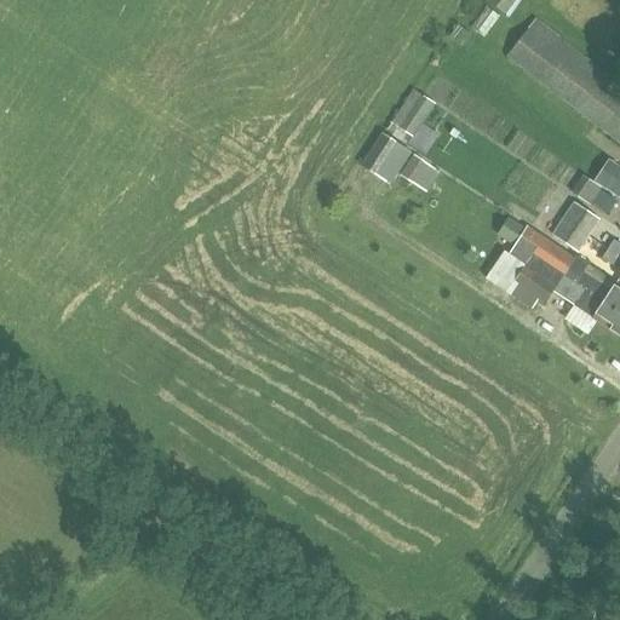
[(516,0),(487,0),(487,1),(506,15),(516,0)]
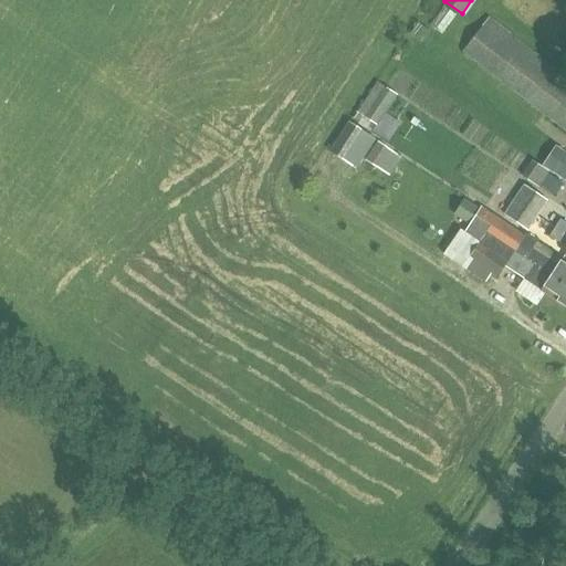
[(430,28),(442,33),(456,14),(444,7),(430,28)]
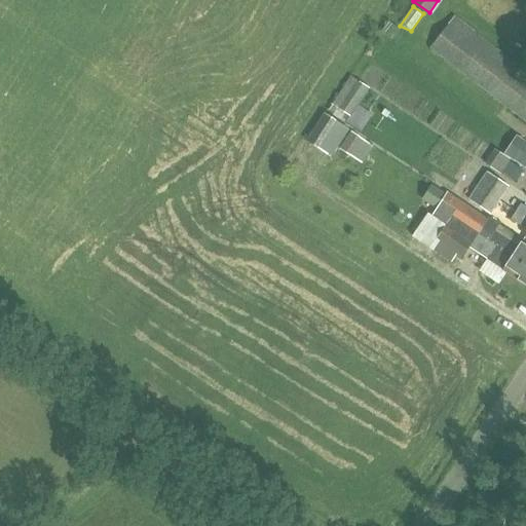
[(525,72),(455,19),(433,48),(525,119),(525,72)]
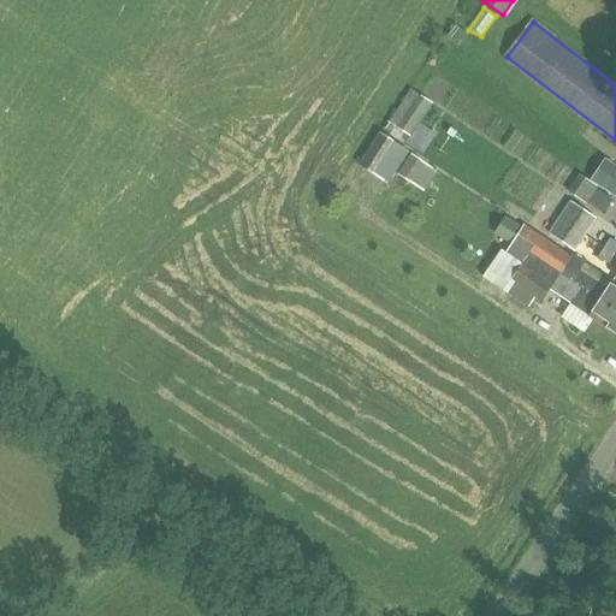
[(448,36),(457,45),(467,34),(456,25),(448,36)]
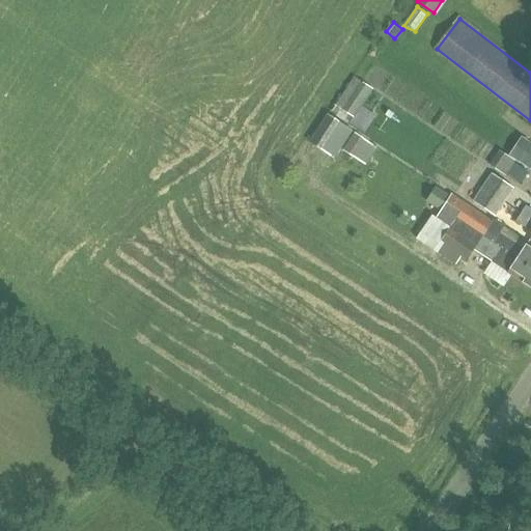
[(359,82),(341,111),(354,118),(372,89),(359,82)]
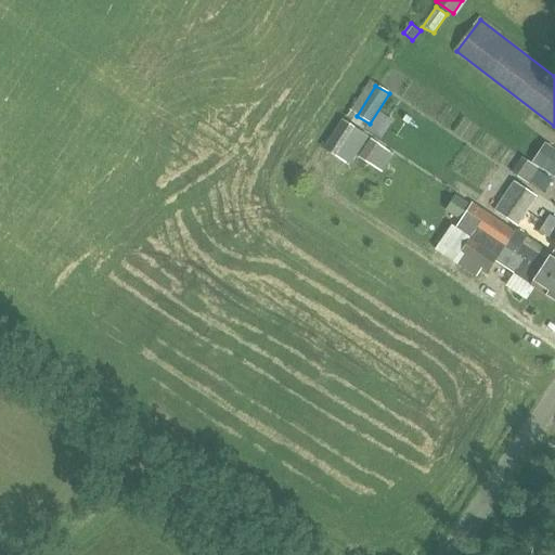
[(363,130),(353,125),(343,119),(323,149),(349,165),(369,133),(363,130)]
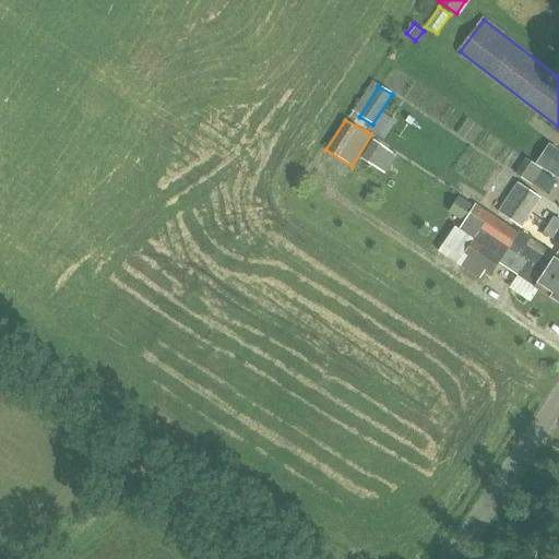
[(388,137),(375,158),(393,169),(406,149),(388,137)]
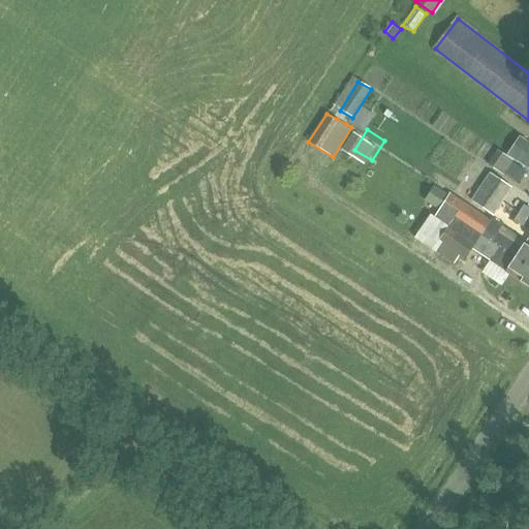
[(352,132),(341,150),(350,155),(362,137),(352,132)]
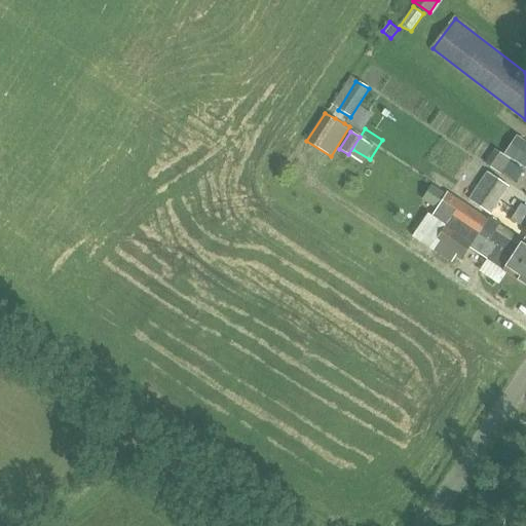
[(503,155),(525,168),(525,167),(525,141),(517,135),(503,155)]
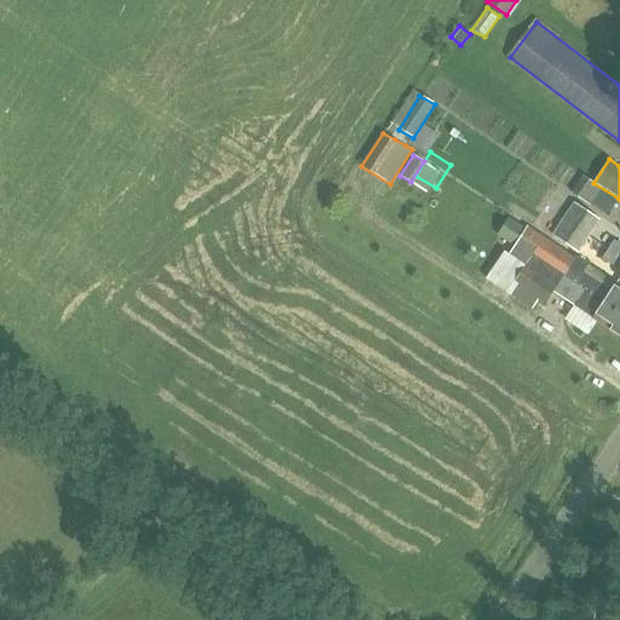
[(616,201),(600,190),(601,188),(583,176),(572,193),(589,205),(591,201),(608,212),(616,201)]
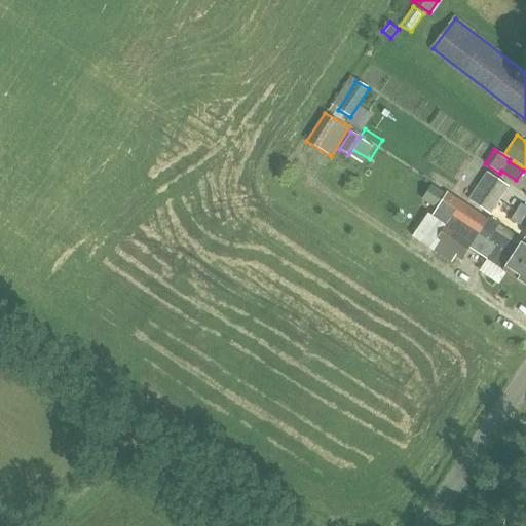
[(478,186),(500,200),(510,186),(486,172),(478,186)]
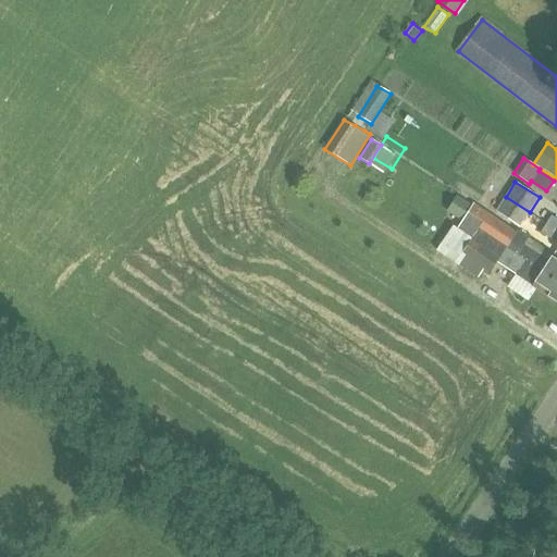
[(530,212),(506,197),(496,211),(520,227),(530,212)]
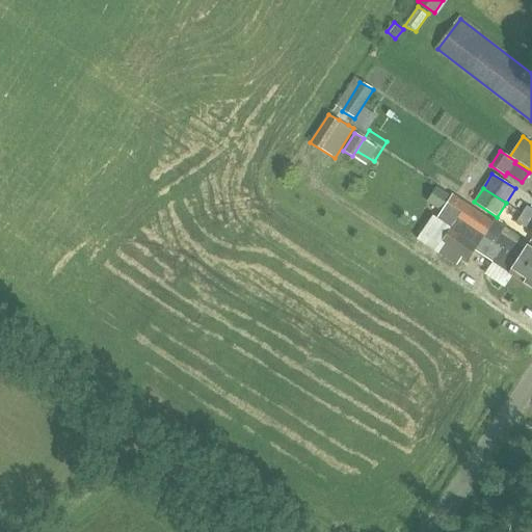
[(452,197),(443,211),(520,260),(531,268),(531,249),(529,247),(530,245),(504,229),(505,227),(495,220),(455,192),(452,197)]
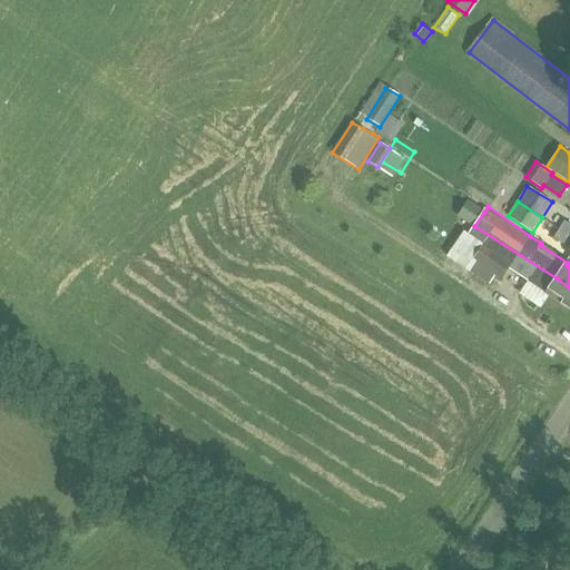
[(569,224),(564,220),(559,229),(569,236),(569,224)]
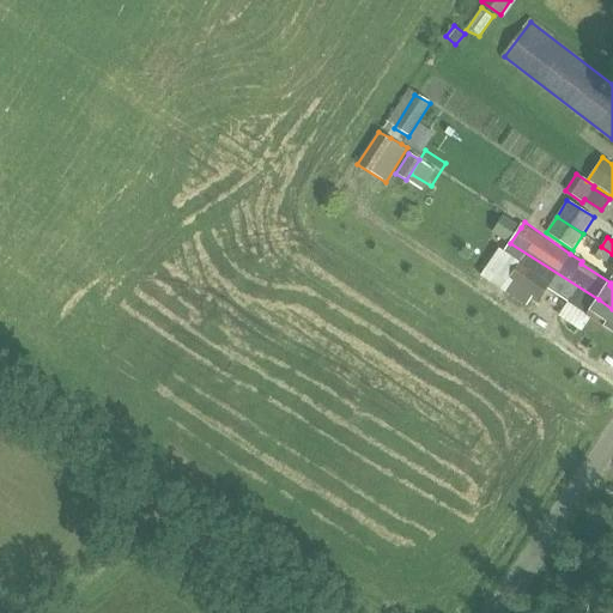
[(498,250),(486,268),(511,283),(504,293),(526,305),(532,298),(539,302),(547,287),(566,302),(559,315),(583,331),(592,317),(612,331),(612,309),(599,299),(509,242),(502,253),(498,250)]
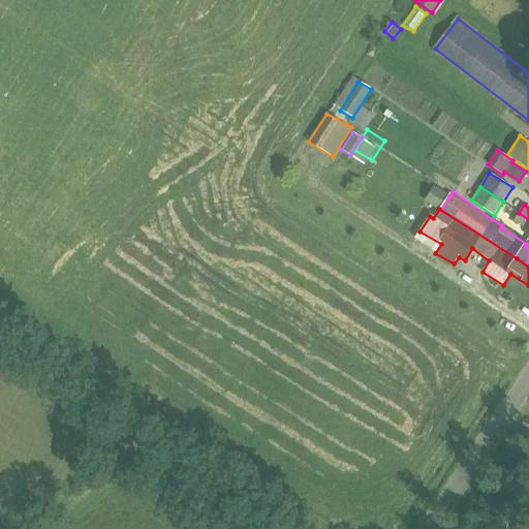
[(528,219),(519,213),(515,220),(528,229),(528,237),(528,239),(528,219)]
